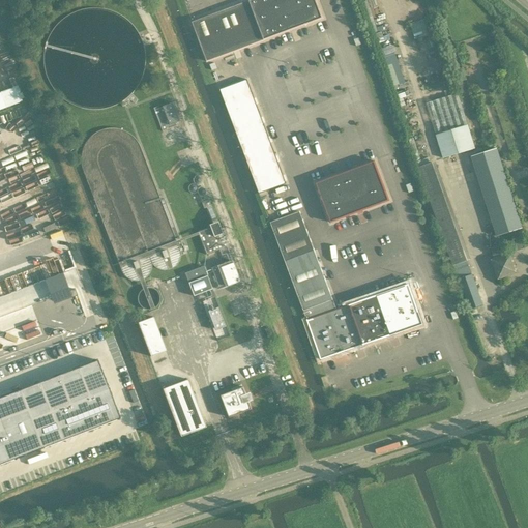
[(323,17),(317,0),(246,0),(193,20),(207,60),(323,17)]
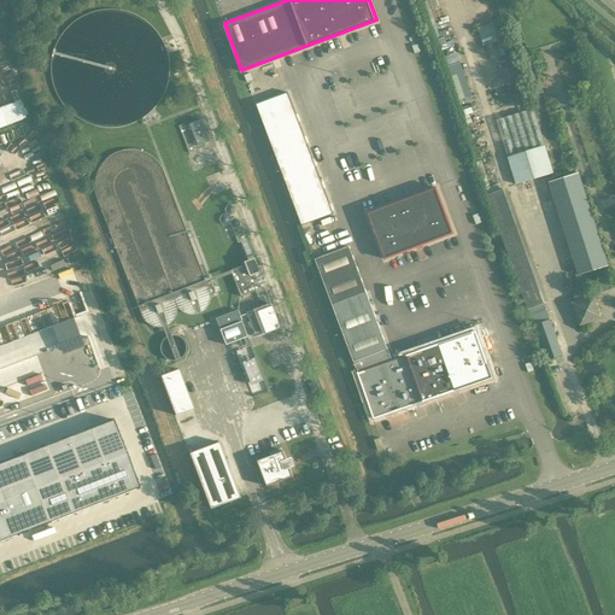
[(256,103),(268,136),(300,223),(332,211),(287,92),(256,103)]
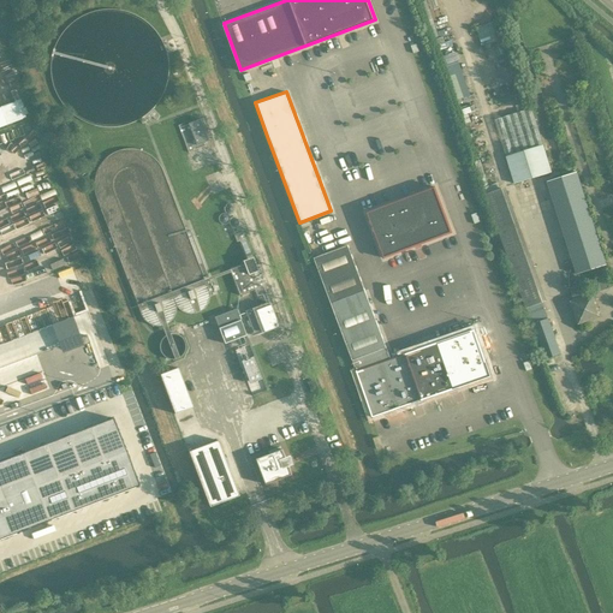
[(190,144),(206,138),(197,117),(186,121),(186,123),(182,124),(180,121),(176,123),(186,149),(191,148),(190,144)]
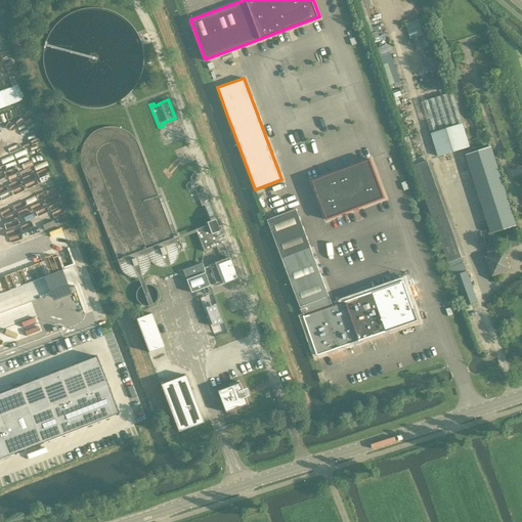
[(436,157),(468,146),(460,124),(429,133),(436,157)]
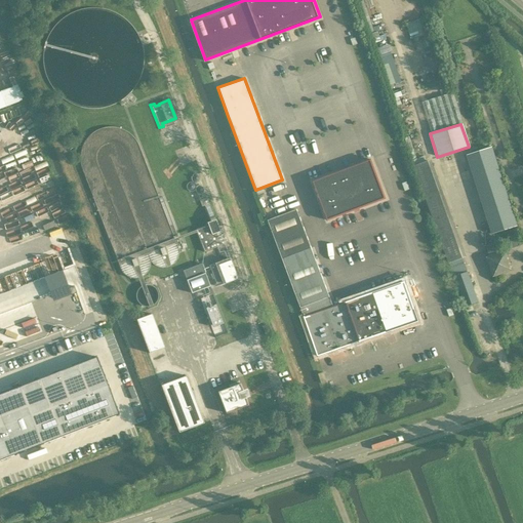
[(515,224),(490,146),(465,153),(490,232),(515,224)]
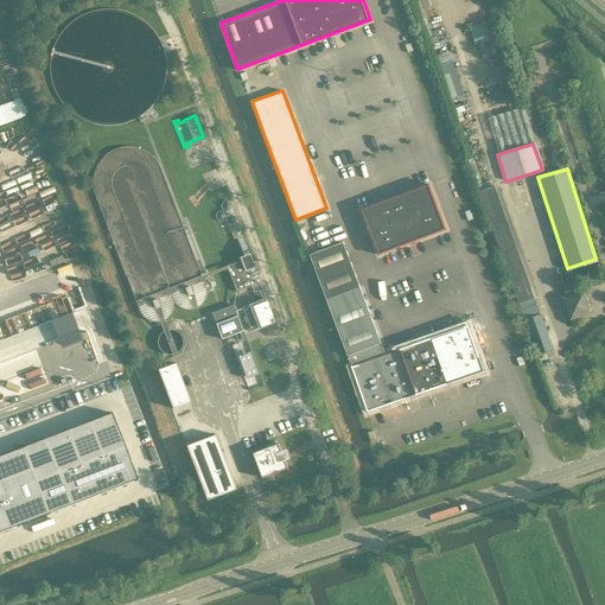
[(428,184),(361,208),(377,254),(445,229),(428,184)]
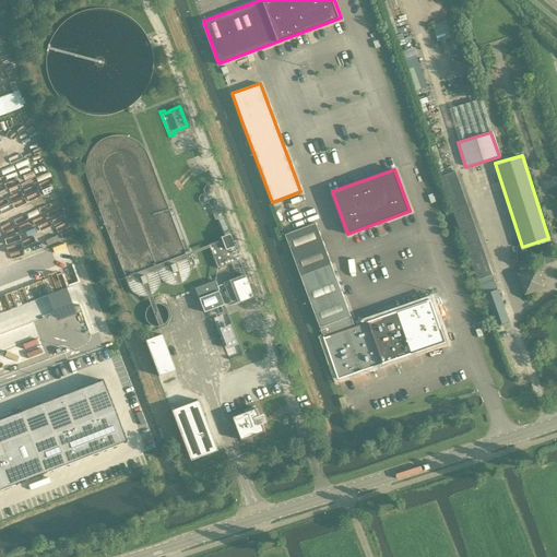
[(215,217),(222,234),(218,235),(220,238),(206,244),(215,265),(237,257),(218,209),(211,212),(213,217),(215,217)]
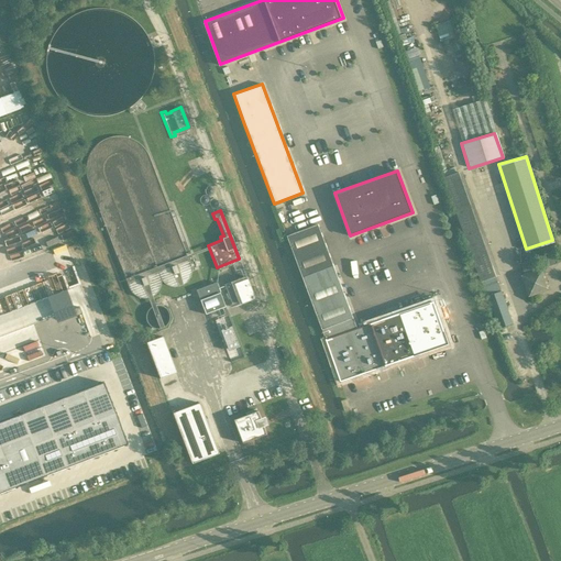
[(285,234),(301,277),(325,338),(339,381),(447,342),(433,301),(356,328),(332,264),(317,222),(285,234)]
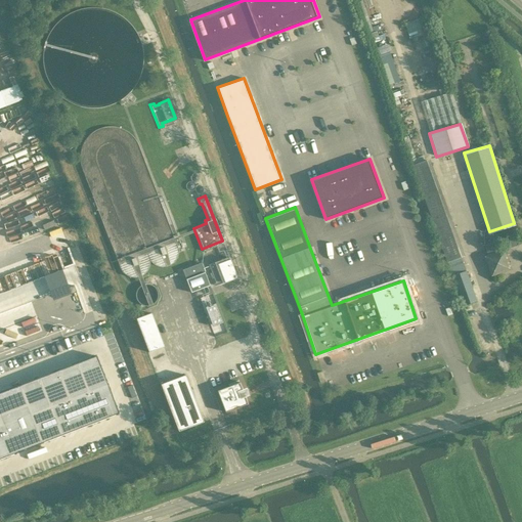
[(491,274),(510,268),(503,249),(484,255),(491,274)]
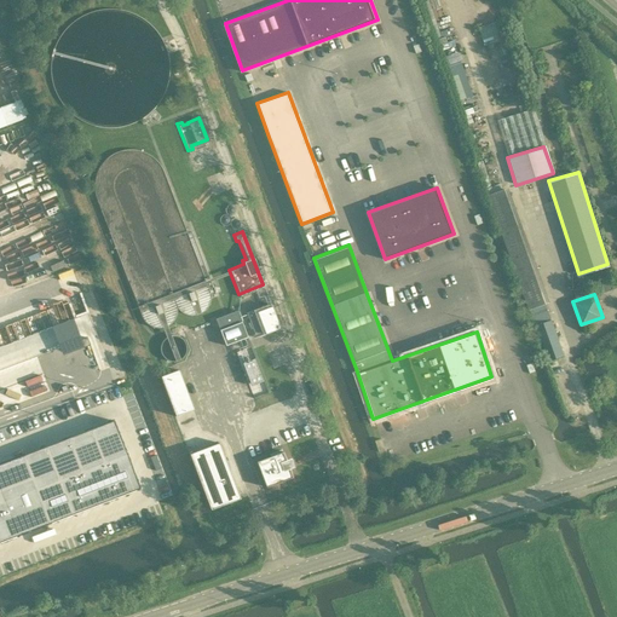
[(254,336),(278,327),(269,301),(244,311),(254,336)]
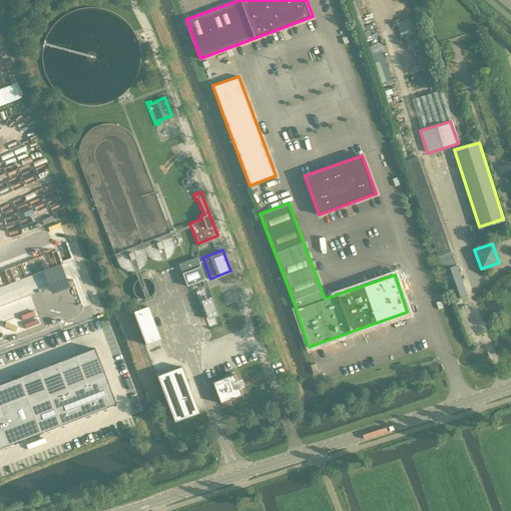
[(185,284),(202,278),(195,256),(177,263),(185,284)]
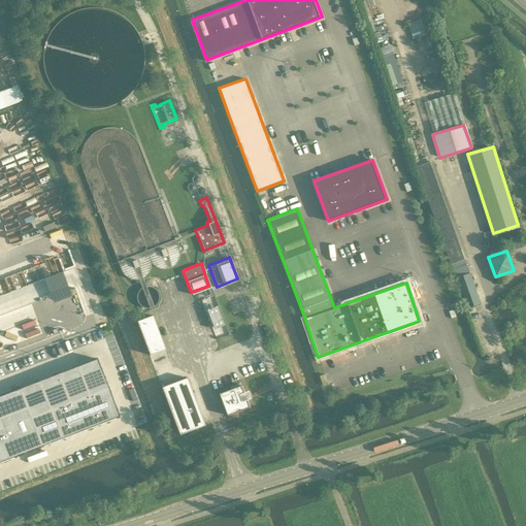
[(0,313),(55,293),(57,298),(66,295),(74,292),(78,290),(83,289),(73,265),(65,268),(57,271),(41,276),(0,292),(0,313)]
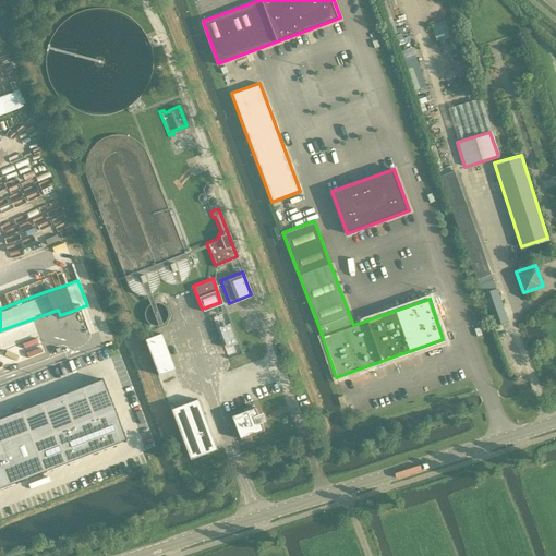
[(495,286),(481,291),(493,324),(507,319),(495,286)]
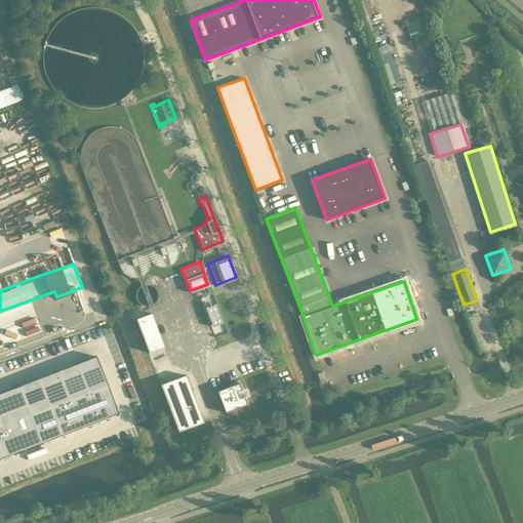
[(150,312),(134,317),(147,351),(162,346),(150,312)]
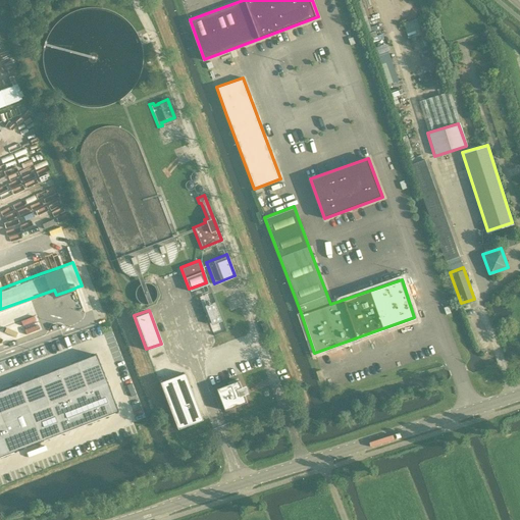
[(264,332),(269,330),(265,320),(260,322),(264,332)]
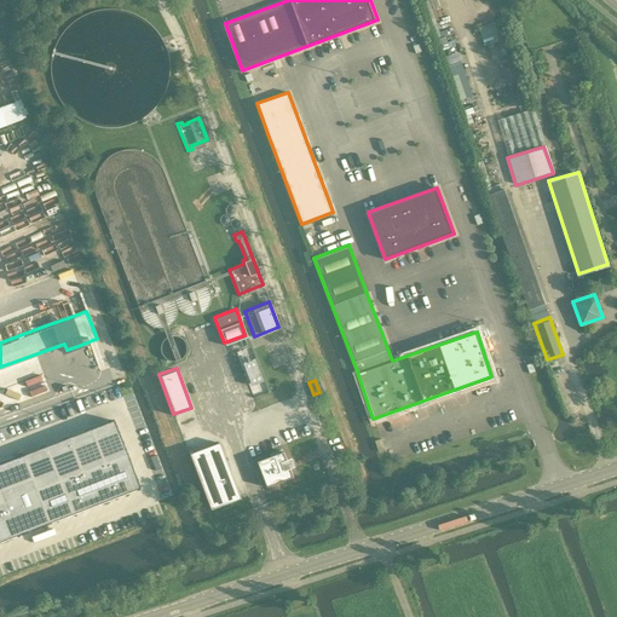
[(110,419),(0,461),(0,538),(137,488),(110,419)]
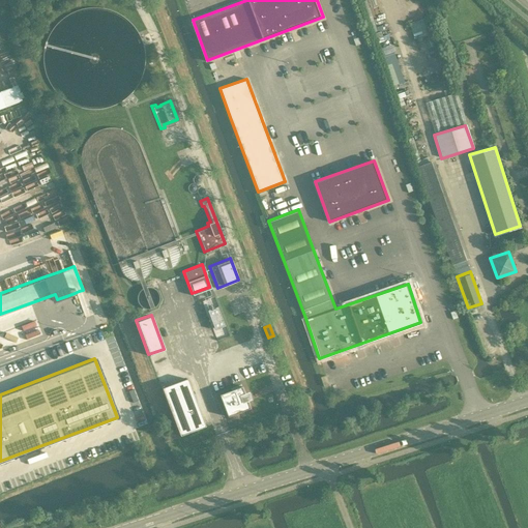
[(160,387),(178,435),(204,426),(185,378),(160,387)]
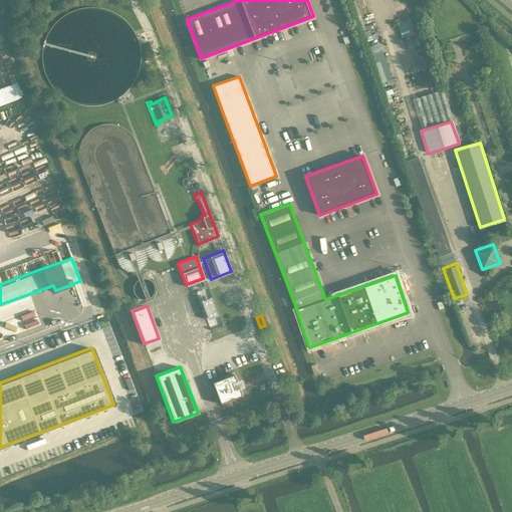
[(213,381),(221,404),(243,395),(234,373),(213,381)]
